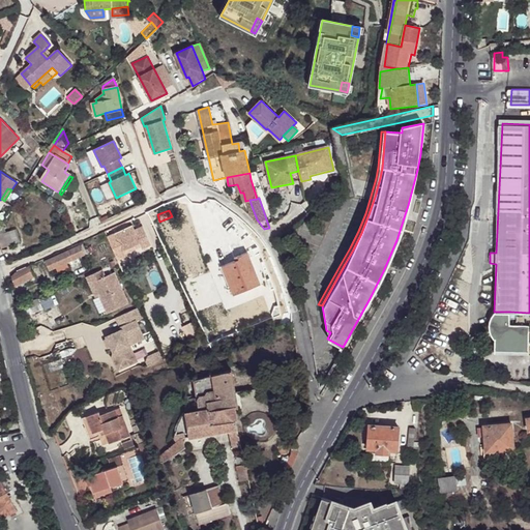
[(286,227),(290,232),(307,216),(303,212),(286,227)]
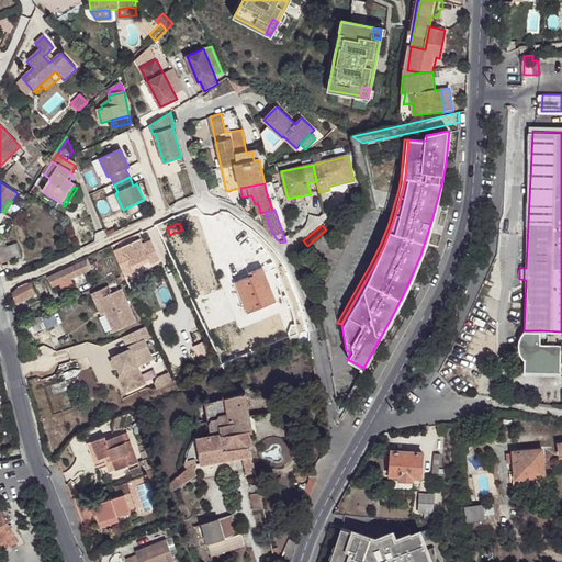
[(2,237),(0,238),(0,256),(2,262),(20,256),(14,243),(7,245),(2,237)]
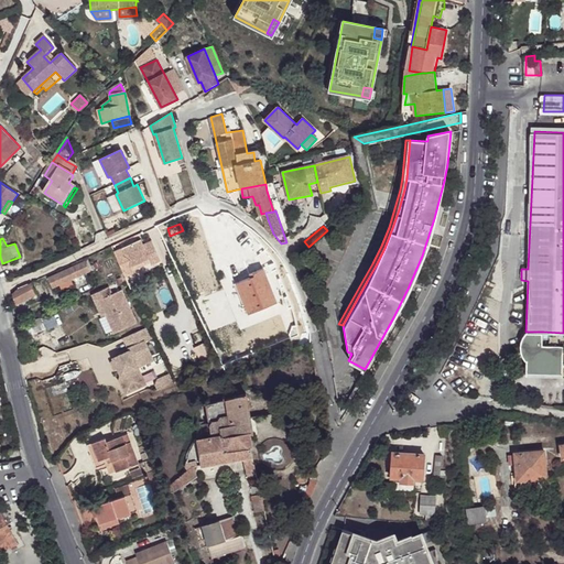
[(141,240),(115,252),(126,277),(134,272),(132,270),(131,267),(149,259),(150,261),(152,264),(161,260),(152,241),(143,246),(141,240)]
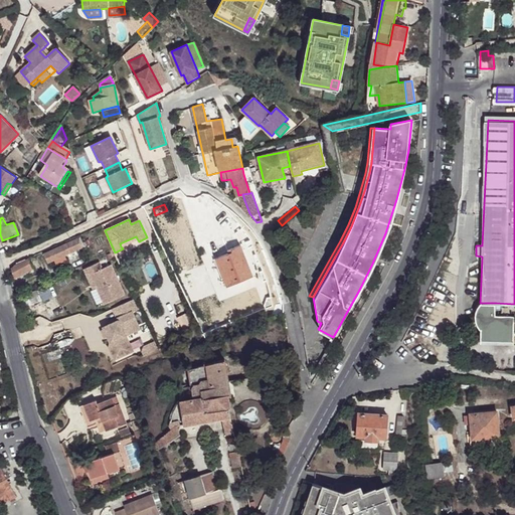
[(136,236),(120,243),(121,246),(137,238),(136,236)]
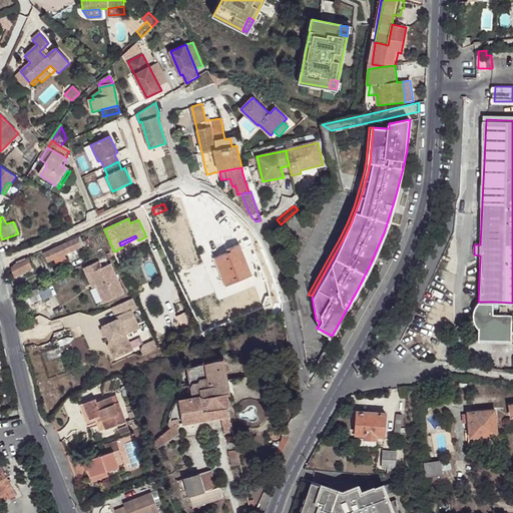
[(54,261),(63,255),(84,246),(80,236),(43,252),(47,263),(54,261)]
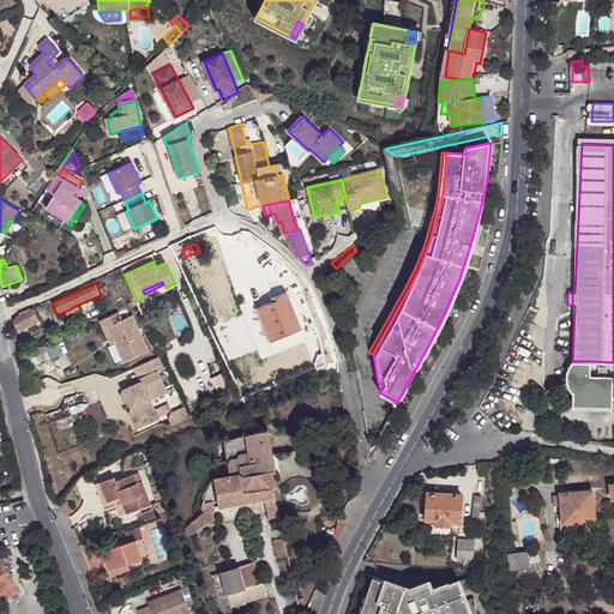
[(257,308),(265,330),(270,342),(301,330),(287,293),(276,298),(277,301),(257,308)]
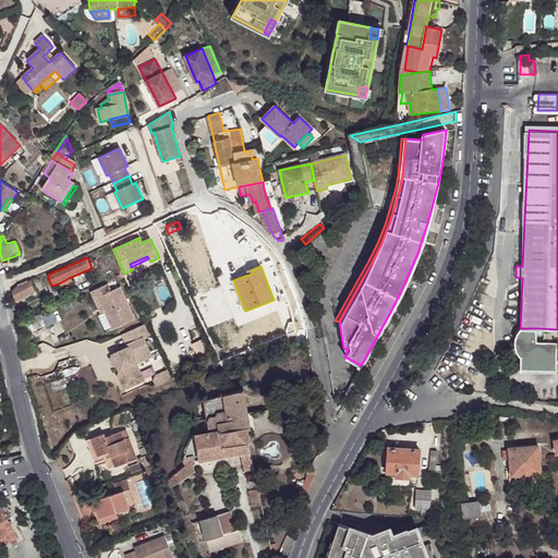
[(71,281),(69,278),(59,283),(60,288),(70,283),(71,281)]
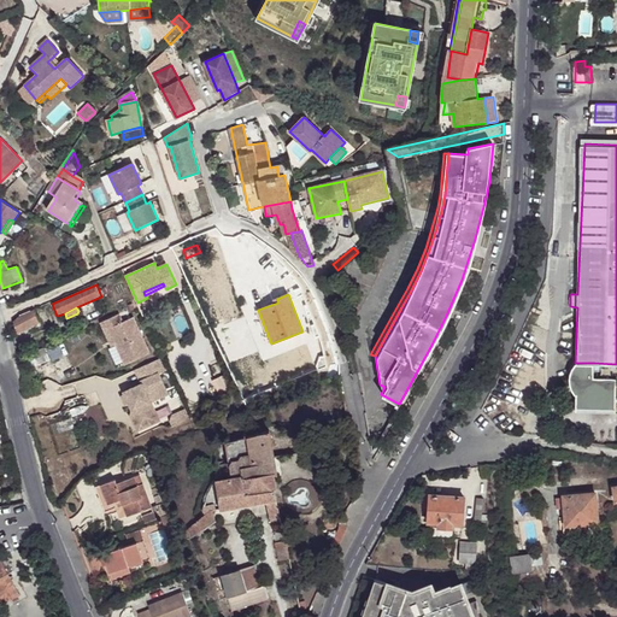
[(40,322),(35,309),(21,315),(18,319),(15,323),(11,325),(12,334),(40,322)]
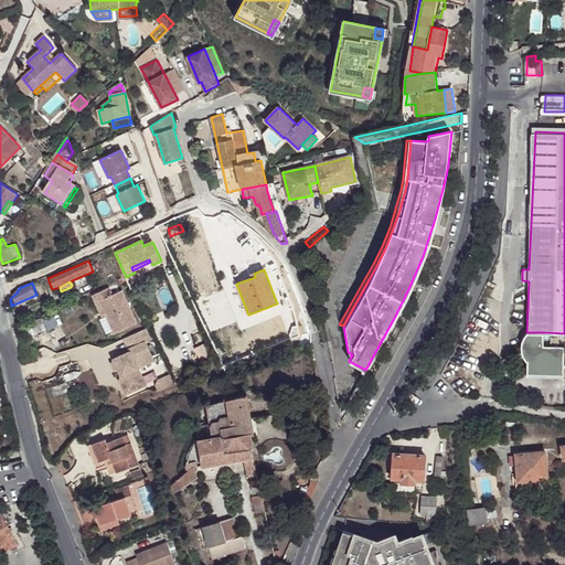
[(242,306),(244,304),(236,284),(233,285),(242,306)]
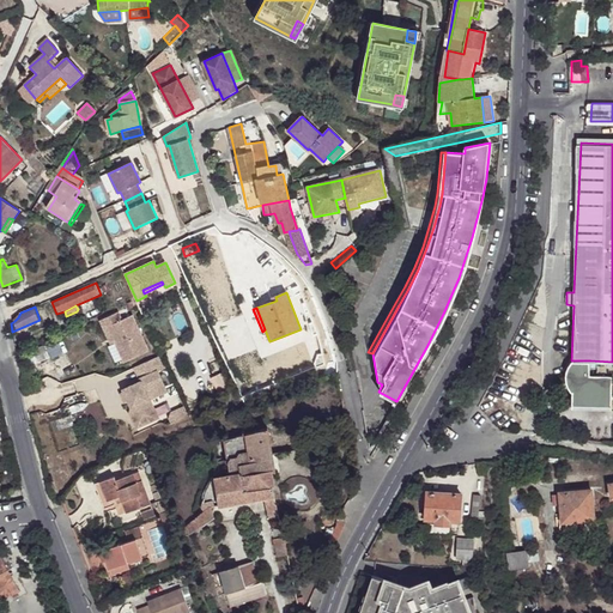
[(117,313),(96,322),(99,329),(104,327),(111,340),(120,360),(145,350),(131,316),(121,321),(117,313)]
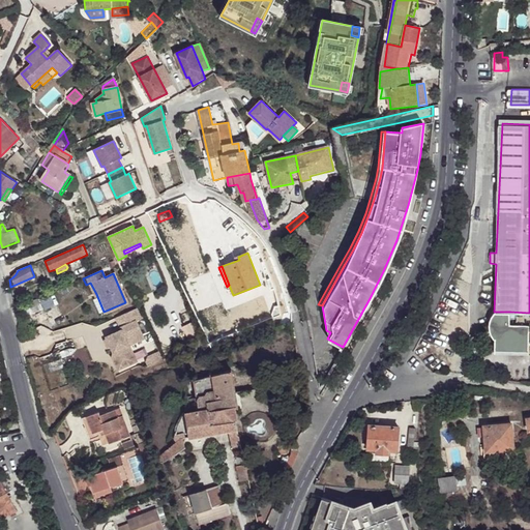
[(96,294),(90,283),(86,285),(91,297),(96,294)]
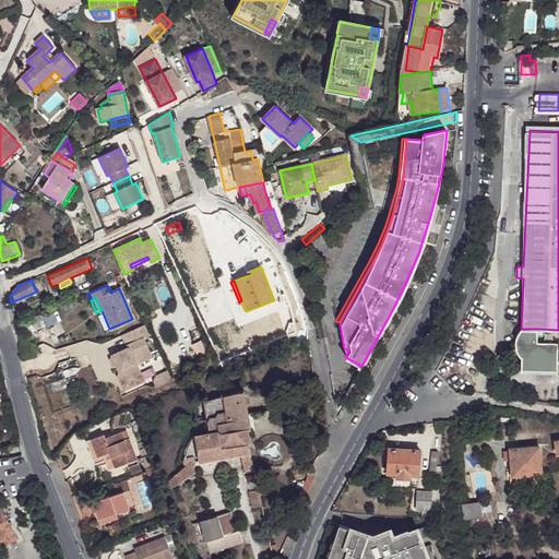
[(42,321),(39,316),(30,320),(32,325),(42,321)]
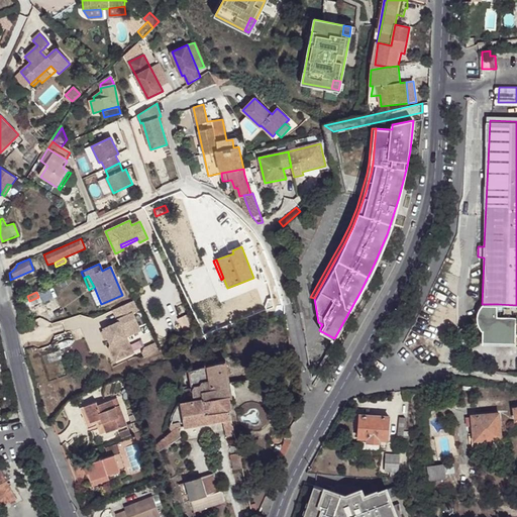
[(136,300),(114,310),(119,322),(105,328),(106,331),(109,337),(112,343),(110,348),(116,360),(129,355),(124,344),(126,337),(127,337),(126,336),(141,329),(133,312),(140,309),(136,300)]
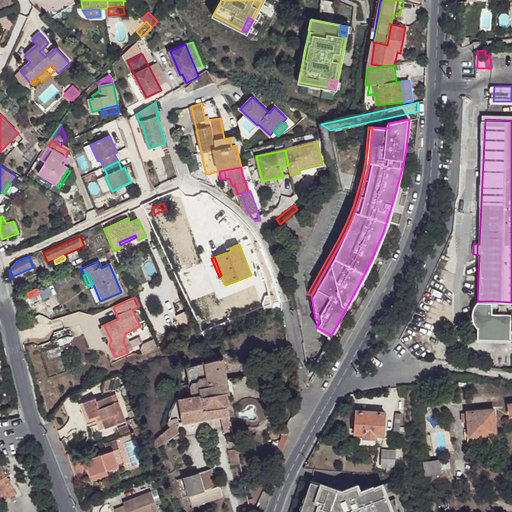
[(472,307),(471,311),(471,316),(473,322),(477,326),(476,337),(510,338),(511,313),(492,312),(493,301),(477,301),(474,304),(472,307)]
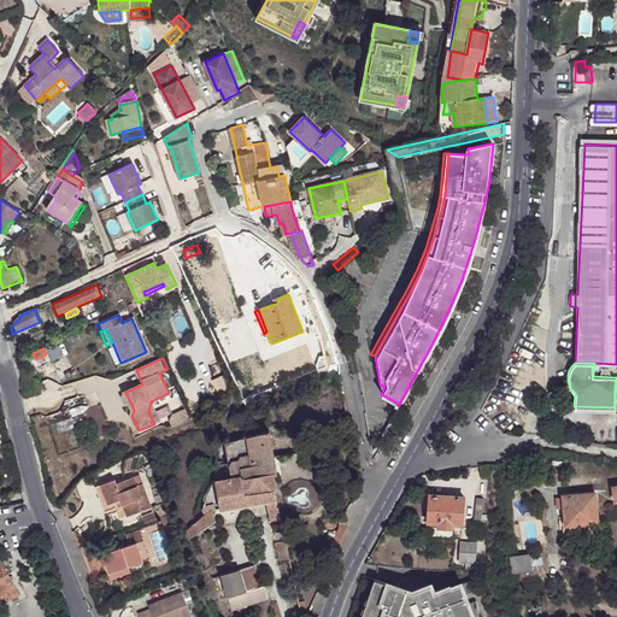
[(233,391),(225,374),(215,378),(222,395),(233,391)]
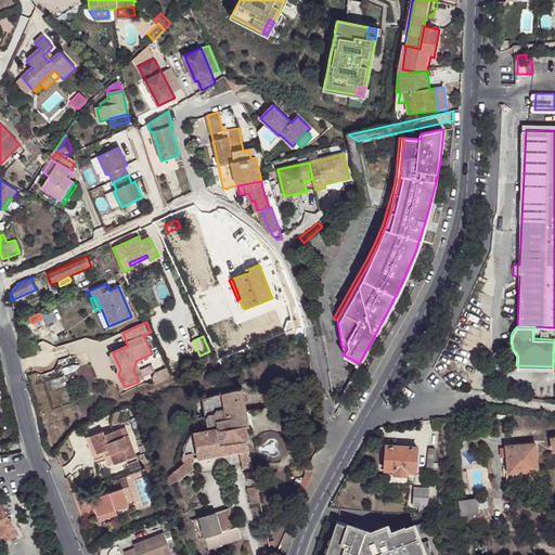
[(133,370),(139,382),(144,378),(137,362),(136,362),(133,370)]
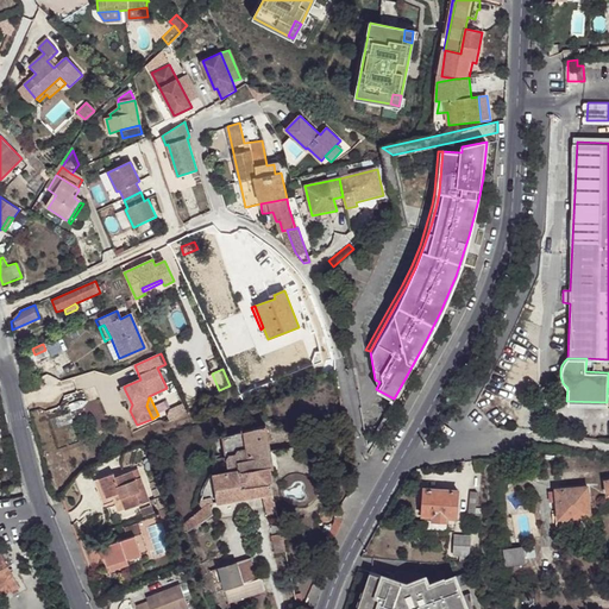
[(73,424),(70,415),(55,420),(57,428),(73,424)]
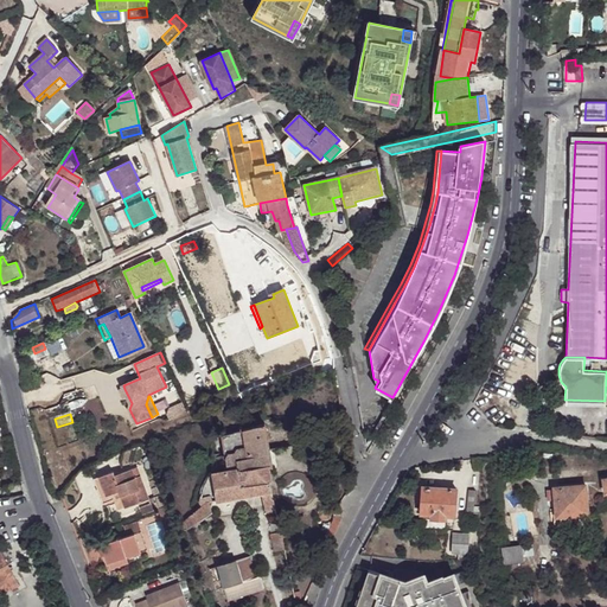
[(247,452),(268,448),(266,425),(244,429),(247,447),(247,452)]
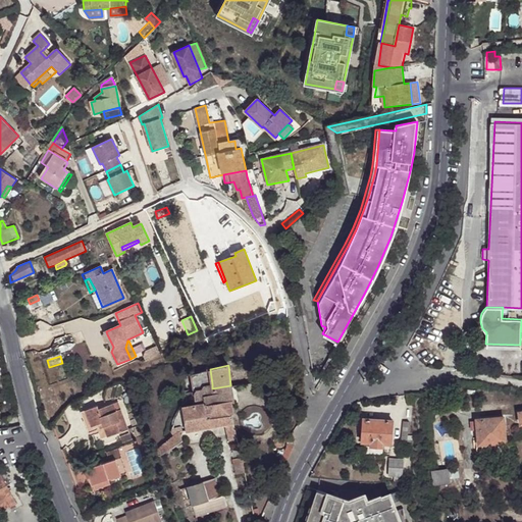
[(200,371),(203,389),(205,385),(212,384),(210,369),(200,371)]
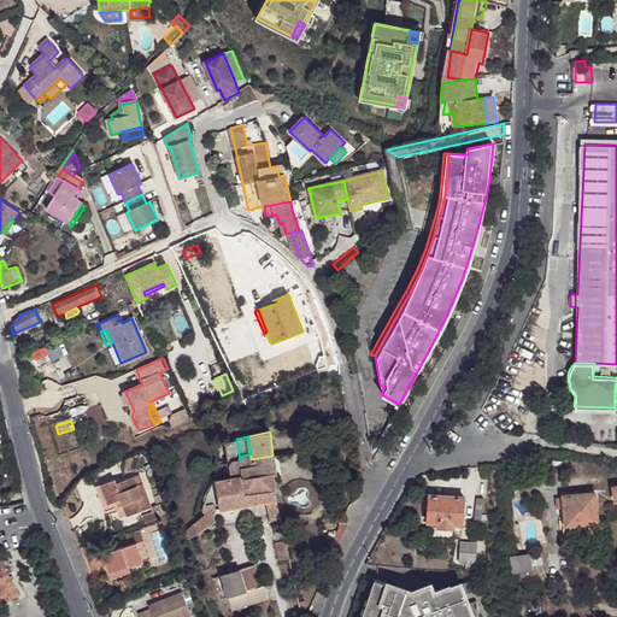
[(229,462),(233,462),(240,460),(236,439),(227,441),(229,462)]
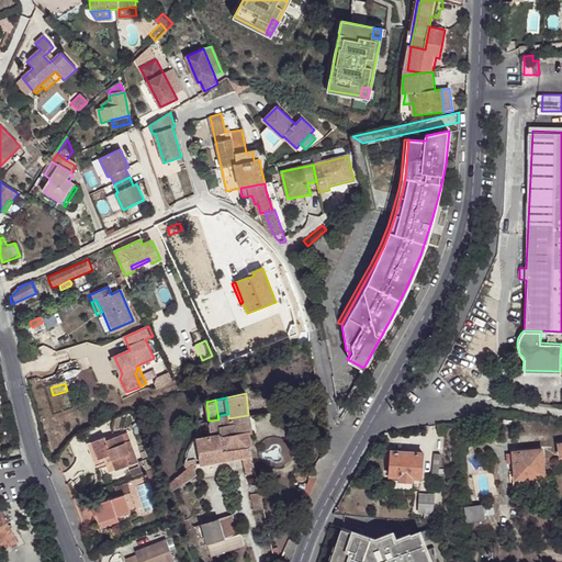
[(218,419),(220,425),(229,424),(228,418),(228,414),(221,415),(218,419)]
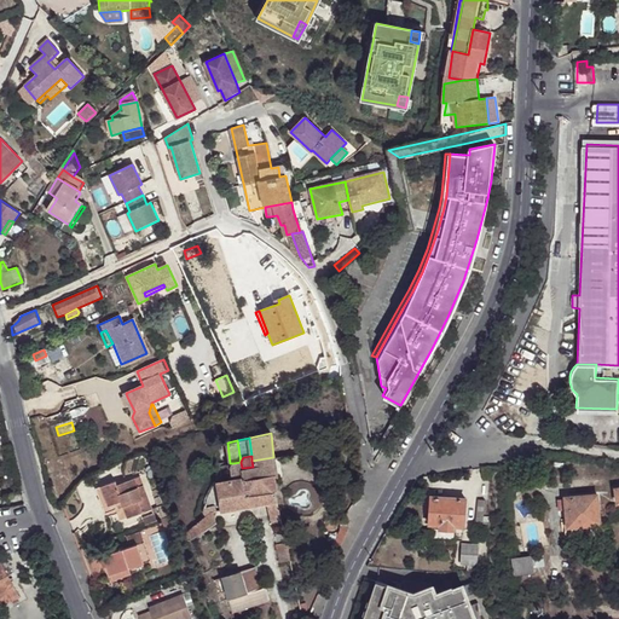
[(270,476),(272,478),(277,478),(273,457),(252,461),(253,467),(242,468),(243,480),(270,476)]
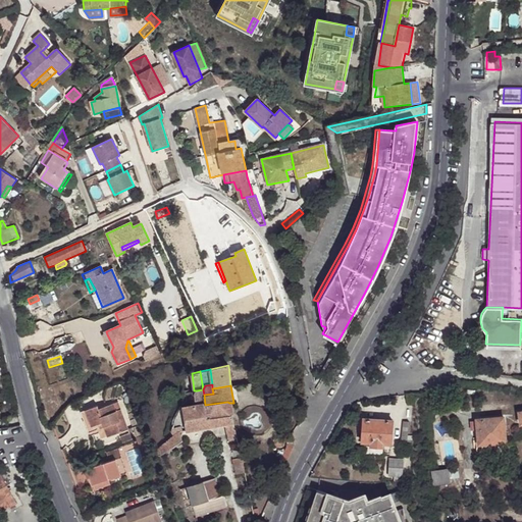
[(195,406),(205,405),(204,395),(203,389),(197,390),(194,395),(195,406)]
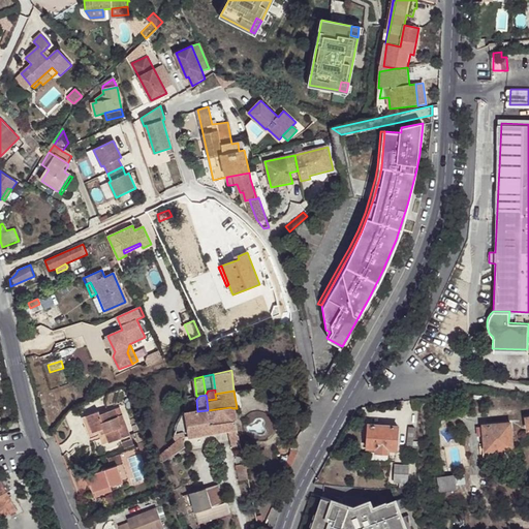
[(99,411),(86,415),(92,433),(100,430),(103,429),(105,433),(110,431),(113,441),(130,435),(120,407),(100,414),(99,411)]
